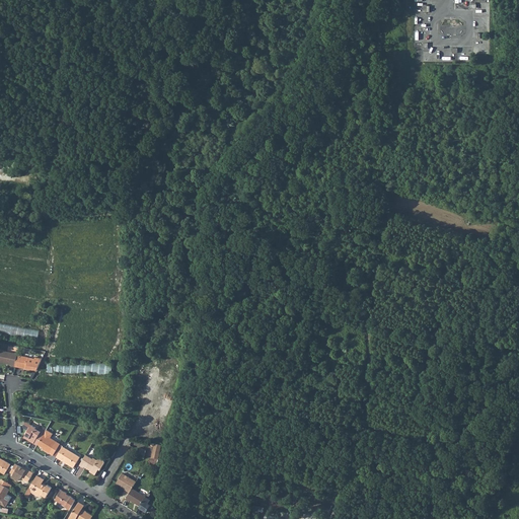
[(479,220),(480,216),(468,211),(466,216),(479,220)]
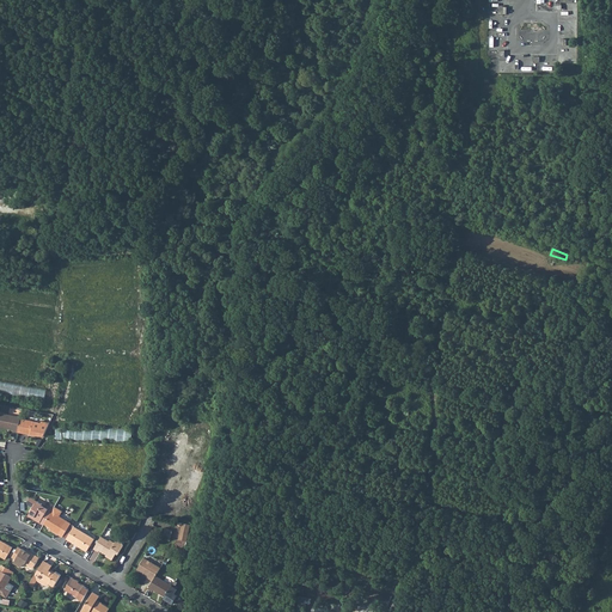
[(508,250),(506,257),(524,261),(525,254),(508,250)]
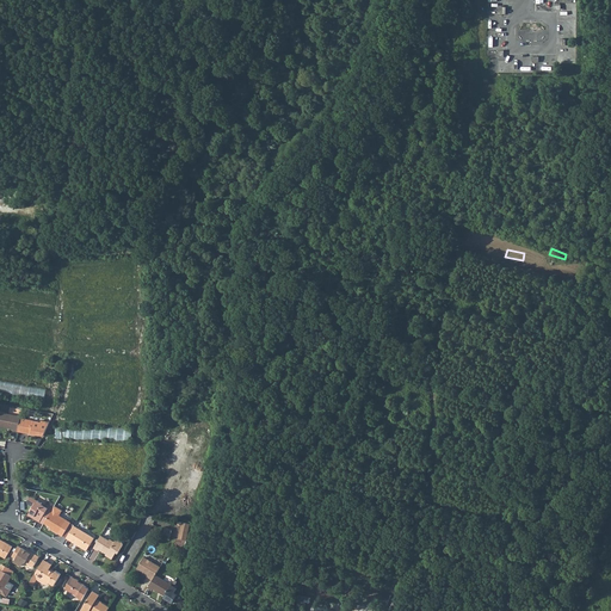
[(20,417),(0,412),(0,425),(13,429),(13,431),(18,432),(20,418),(20,417)]
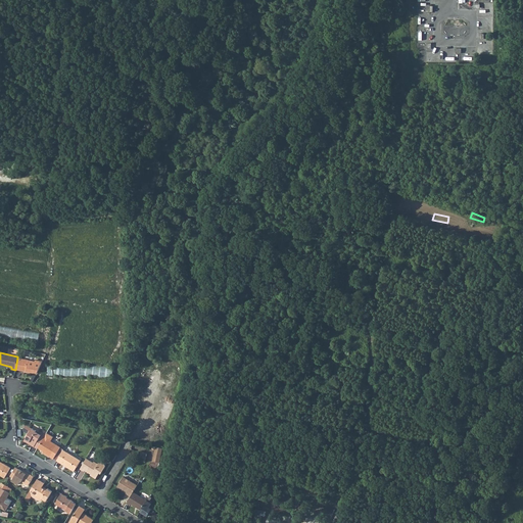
[(17,358),(15,370),(27,372),(28,371),(38,373),(43,362),(36,360),(36,362),(17,358)]
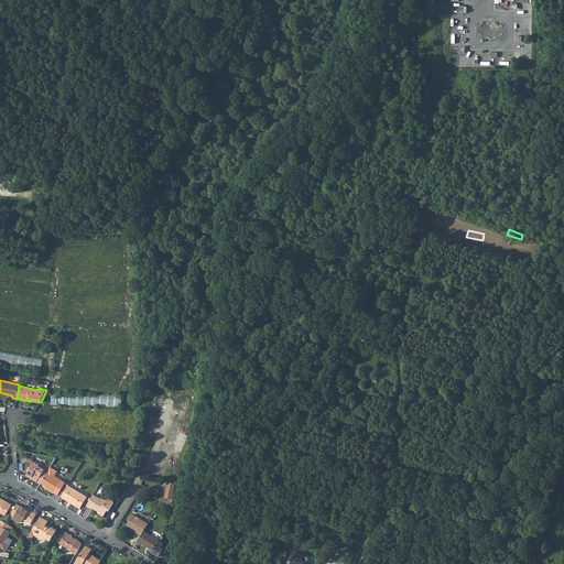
[(79,405),(79,396),(51,396),(51,404),(79,405)]
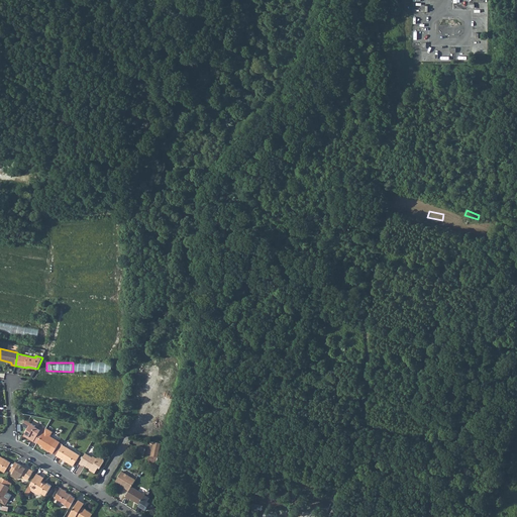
[(112,364),(100,364),(100,368),(99,368),(99,373),(112,373),(112,364)]
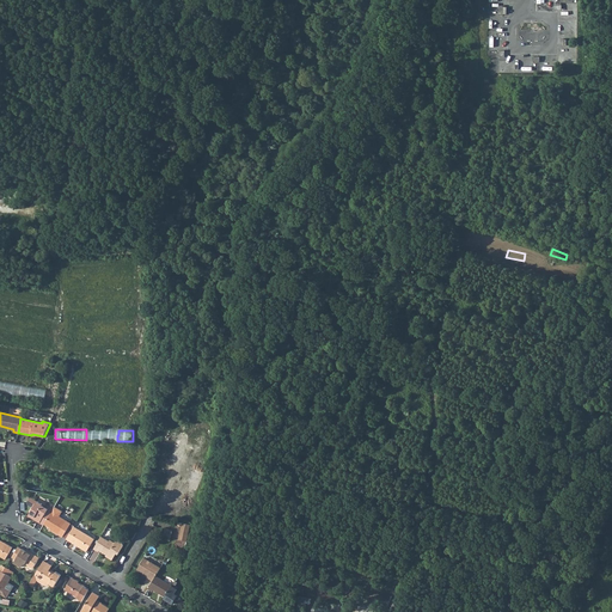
[(40,522),(43,525),(44,524),(51,512),(48,509),(49,507),(37,501),(34,507),(30,513),(41,520),(40,522)]
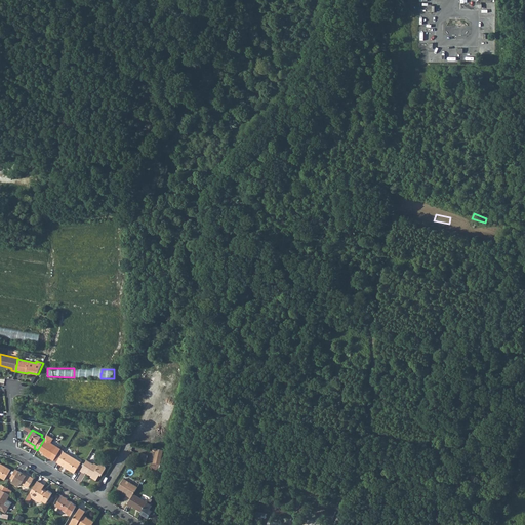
[(44,439),(38,449),(44,452),(43,453),(54,460),(58,453),(62,455),(64,451),(61,449),(51,443),(53,438),(47,434),(44,439)]
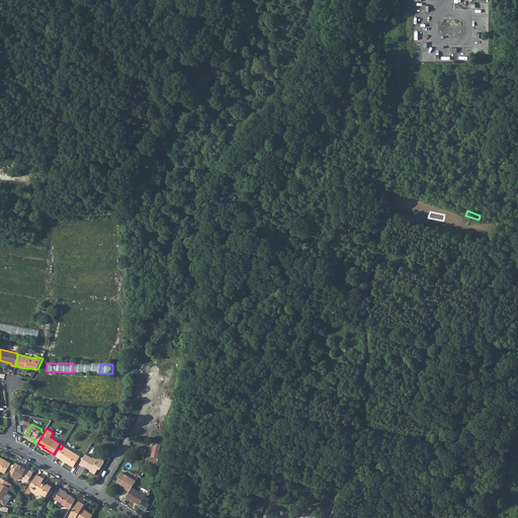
[(152,456),(158,457),(162,443),(155,442),(152,456)]
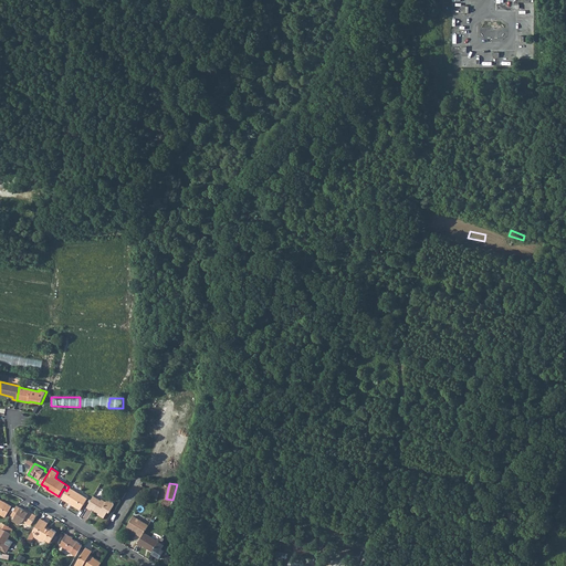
[(87,498),(69,486),(66,491),(62,498),(66,501),(66,500),(71,503),(81,510),(87,498)]
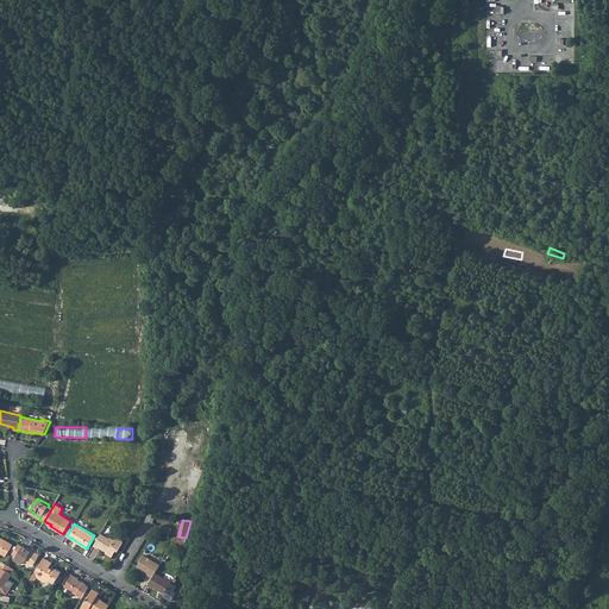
[(110,538),(101,533),(94,546),(99,548),(99,547),(108,553),(107,554),(112,557),(115,551),(118,552),(123,542),(123,541),(123,540),(117,538),(114,540),(110,538)]
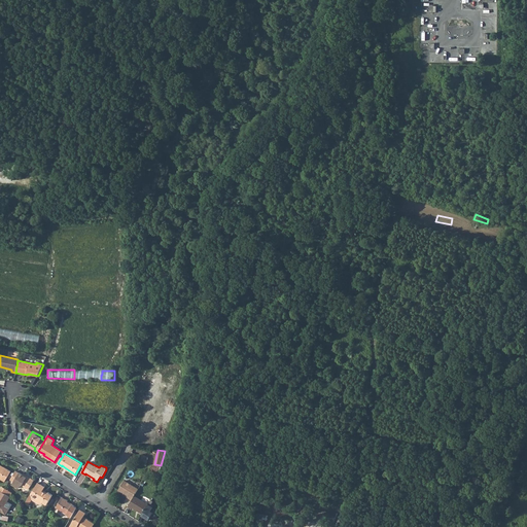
[(11,471),(3,466),(2,467),(0,466),(0,465),(0,478),(4,482),(11,471)]
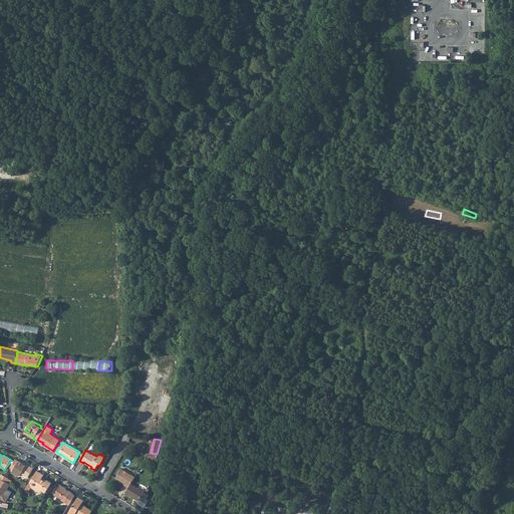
[(13,470),(12,473),(18,476),(20,473),(28,477),(33,468),(26,464),(26,465),(22,463),(18,461),(15,459),(10,468),(13,470)]
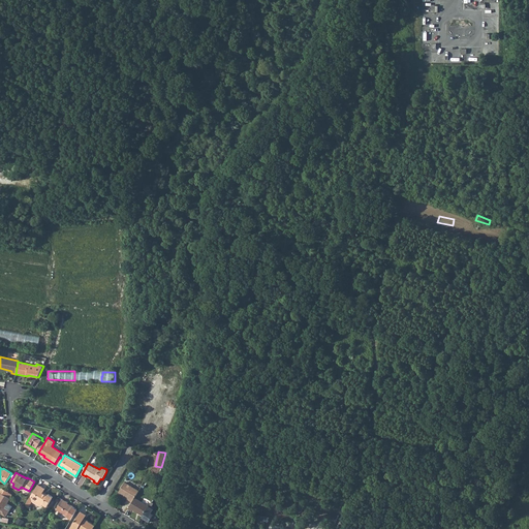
[(128,500),(132,502),(134,498),(139,491),(125,481),(119,492),(129,498),(128,500)]
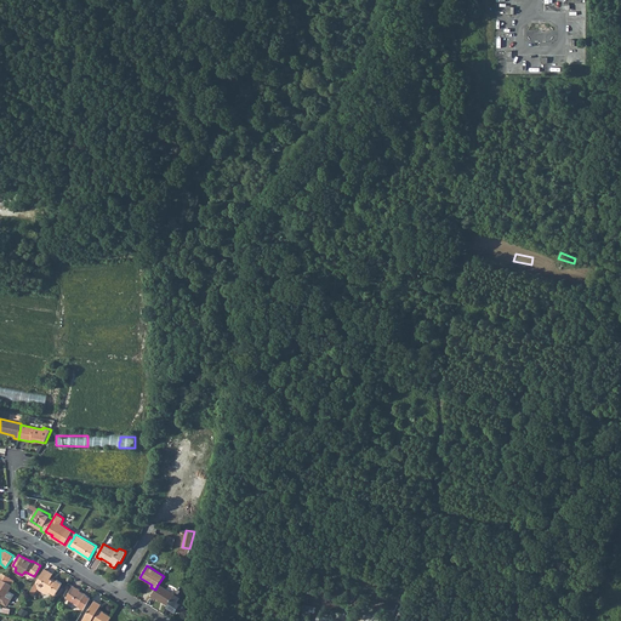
[(45,569),(30,592),(35,594),(38,588),(46,594),(50,593),(50,592),(56,594),(63,582),(57,580),(56,580),(53,581),(50,579),(51,577),(53,574),(45,569)]
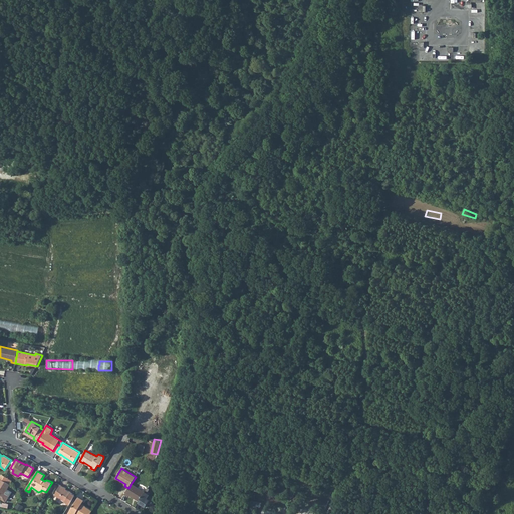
[(6,482),(0,478),(0,498),(1,499),(6,502),(12,492),(7,489),(10,485),(6,482)]
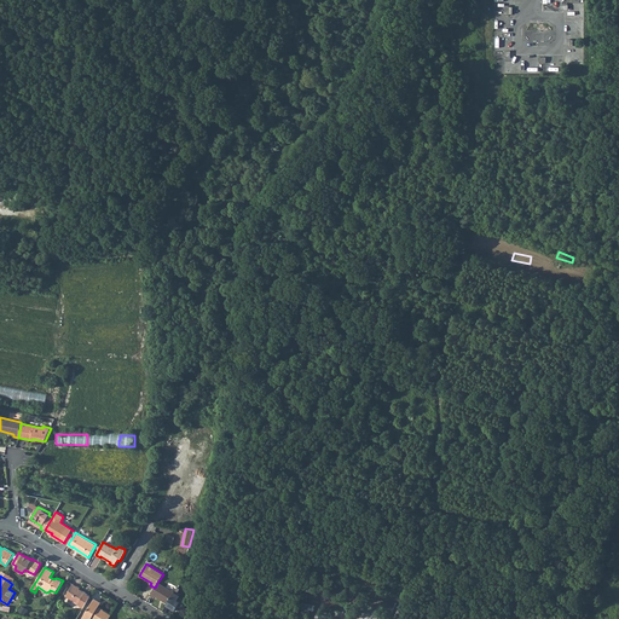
[(157,583),(155,588),(150,595),(154,597),(155,596),(167,603),(174,593),(157,583)]
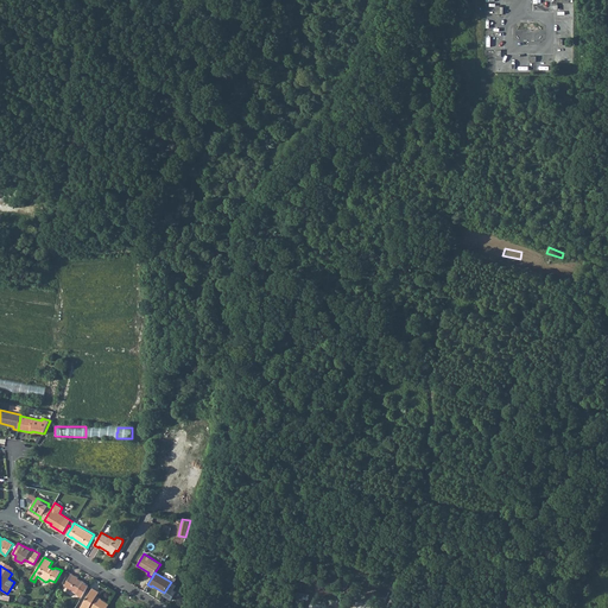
[(64,586),(82,596),(89,586),(77,578),(78,577),(71,574),(64,586)]
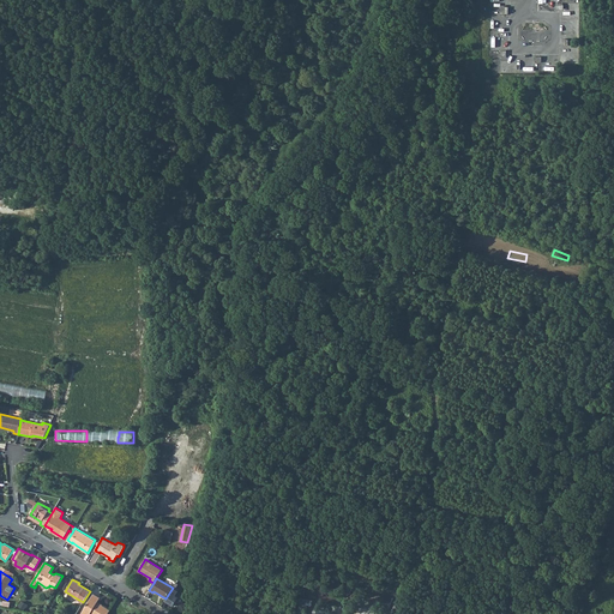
[(179,591),(173,588),(166,599),(164,600),(174,606),(179,597),(176,595),(179,591)]
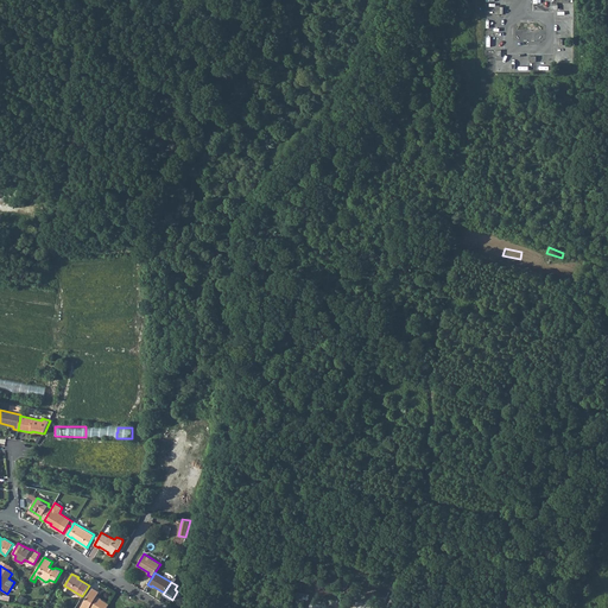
[(99,591),(93,588),(80,607),(88,607),(89,607),(106,607),(109,605),(101,600),(96,597),(99,591)]
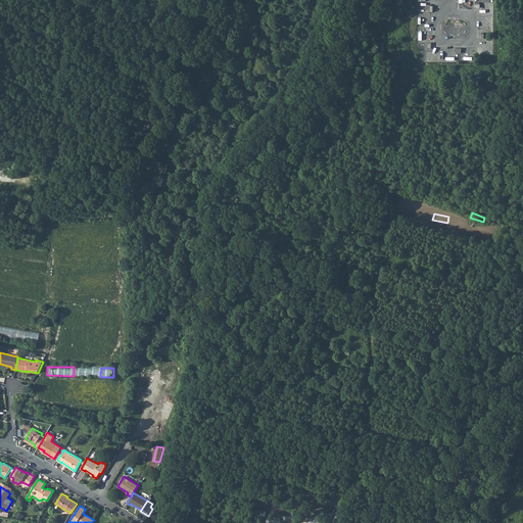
All buildings are outlined.
